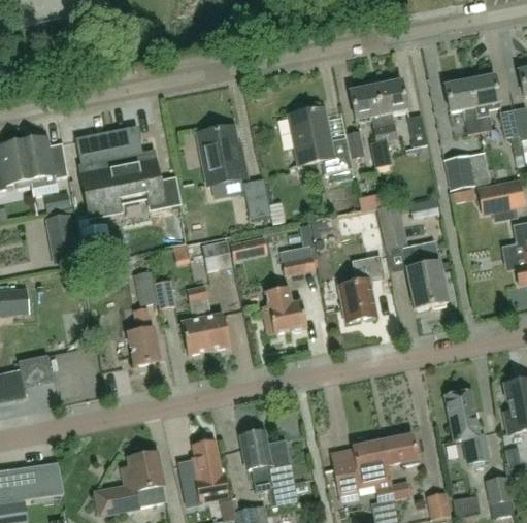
[(469,78),(480,130),(491,128),(487,108),(501,105),(494,73),(469,78)]
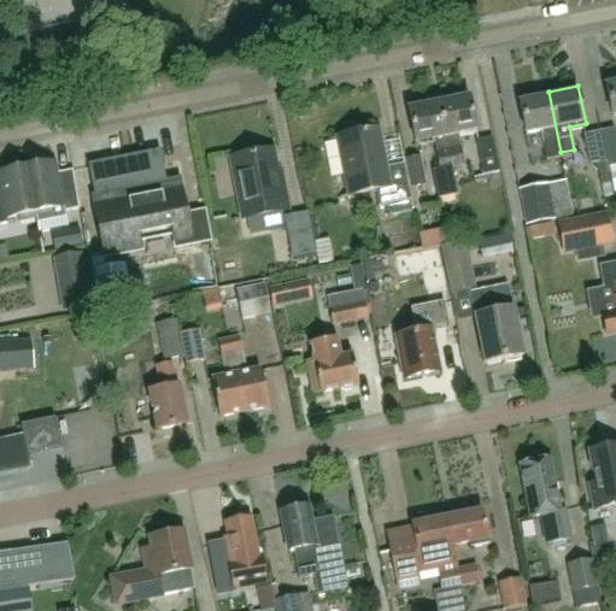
[(561,152),(549,92),(520,97),(527,128),(541,125),(547,154),(561,152)]
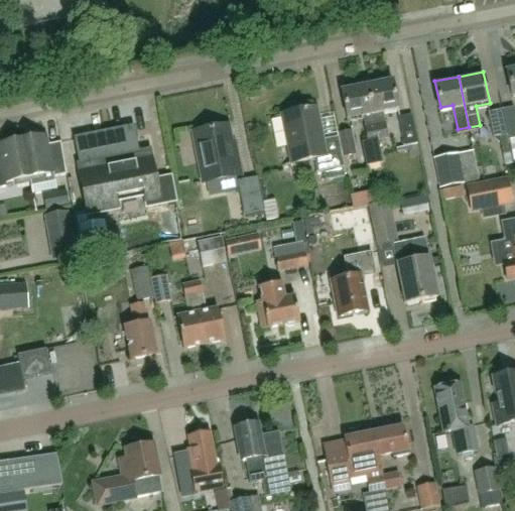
[(367,83),(377,136),(388,134),(383,108),(399,105),(393,78),(367,83)]
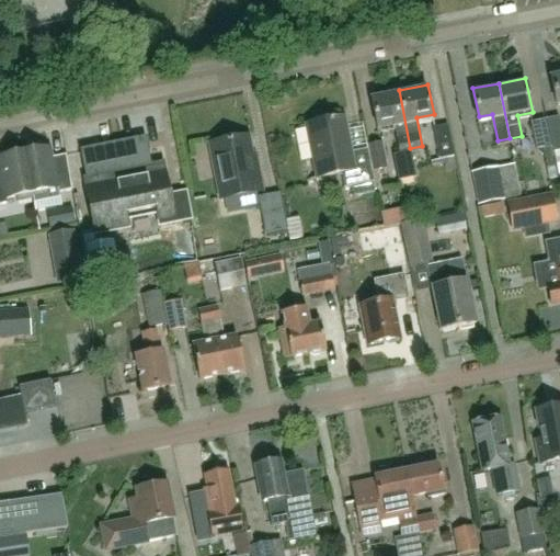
[(415,173),(410,148),(399,90),(372,95),(377,125),(395,122),(400,149),(392,151),(398,177),(415,173)]
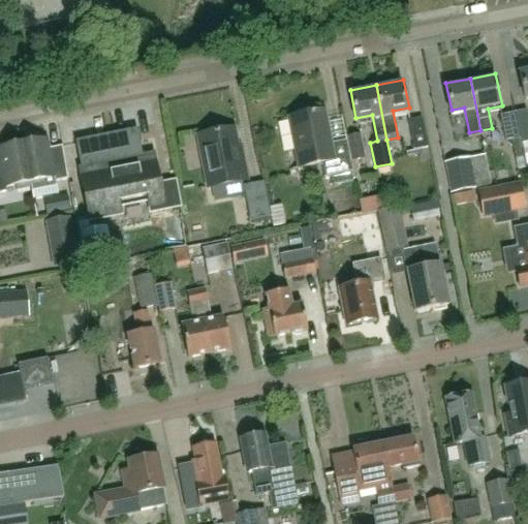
[(527,111),(527,105),(515,108),(521,139),(527,136),(527,111)]
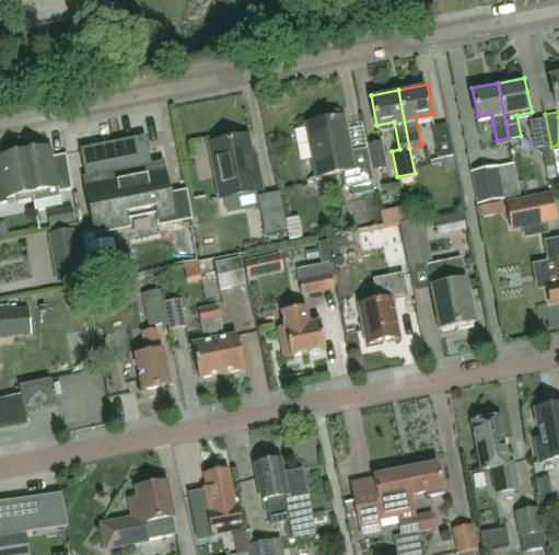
[(344,113),(307,120),(317,173),(341,169),(345,183),(373,176),(367,145),(350,148),(344,113)]
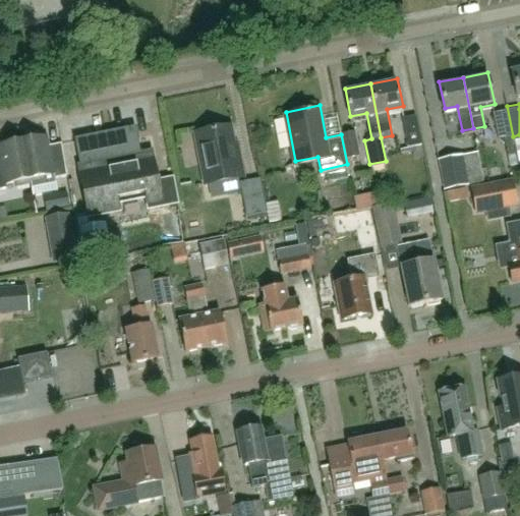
[(506,106),(493,109),(498,135),(512,133),(506,106)]
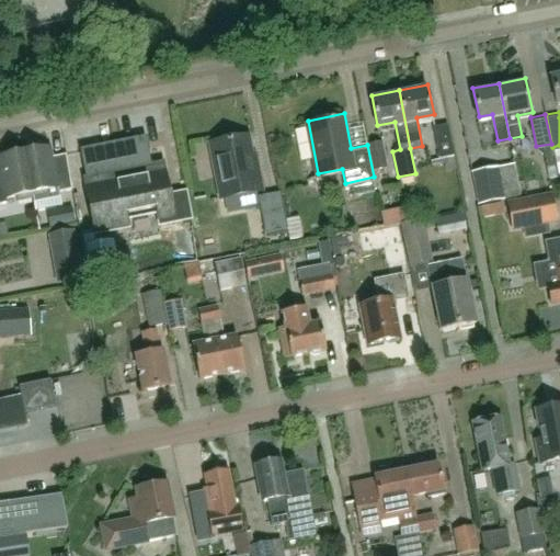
[(455,152),(448,121),(434,124),(441,156),(455,152)]
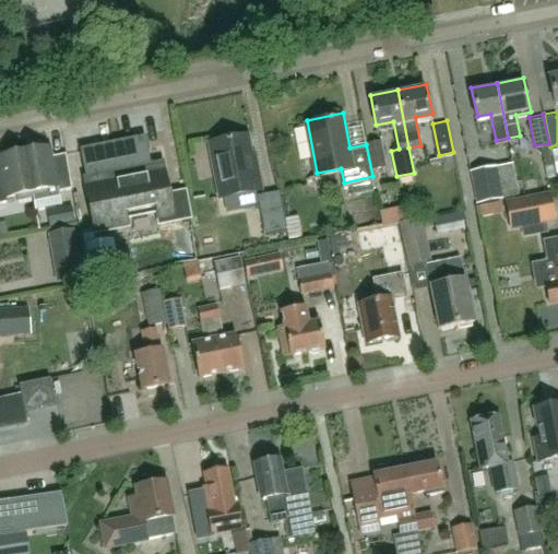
[(247,131),(210,139),(221,193),(262,185),(257,162),(253,163),(247,131)]
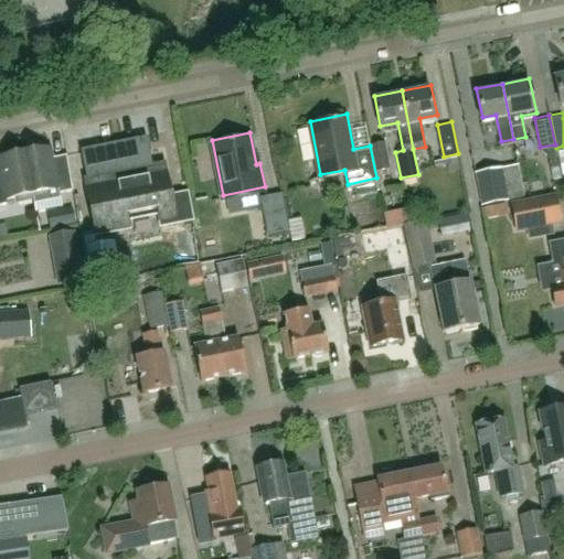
[(160,222),(177,218),(192,215),(187,189),(171,192),(165,160),(150,163),(145,135),(84,148),(91,175),(86,176),(97,229),(130,223),(129,215),(158,210),(160,222)]
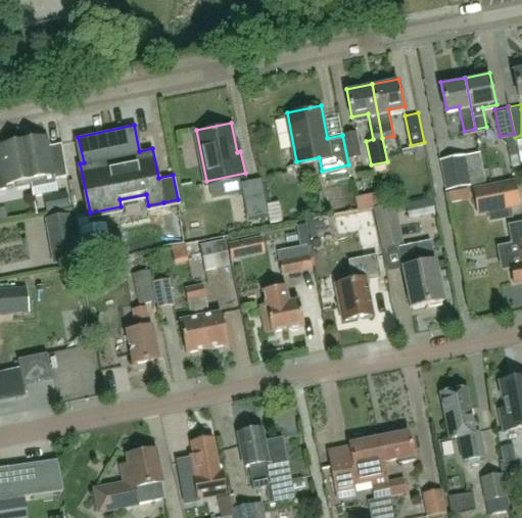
[(358,128),(342,131),(347,156),(363,153),(358,128)]
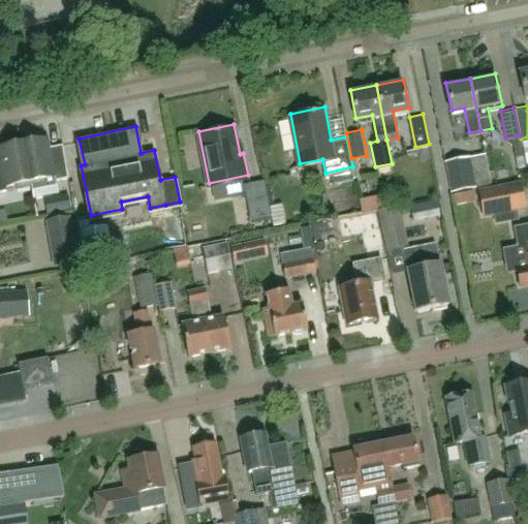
[(22,139),(30,182),(45,179),(44,175),(53,173),(54,177),(68,174),(61,142),(50,144),(48,133),(22,139)]
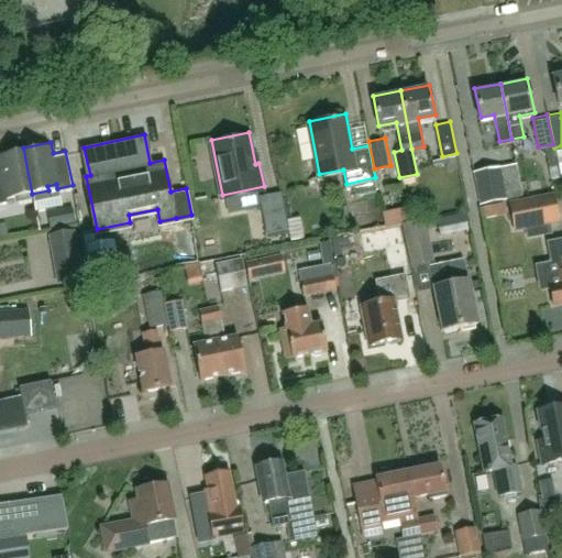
[(32,194),(23,148),(0,153),(0,199),(6,199),(4,194),(15,192),(17,197),(32,194)]
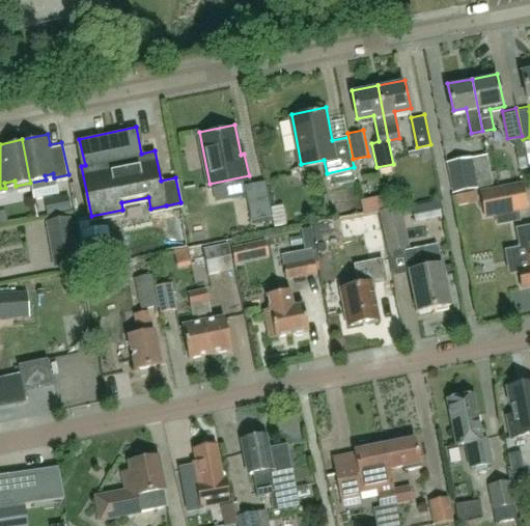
[(491,183),(484,153),(448,160),(454,190),(491,183)]
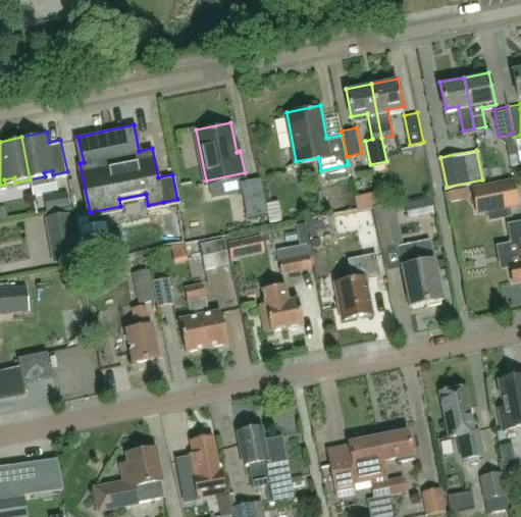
[(261,175),(240,179),(246,214),(267,210),(261,175)]
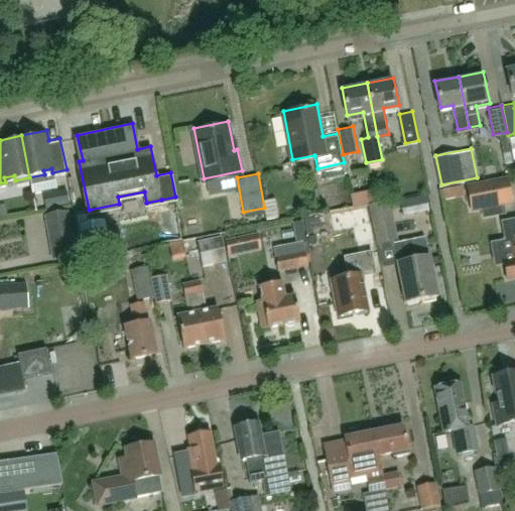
[(511,196),(508,176),(468,183),(472,204),(511,196)]
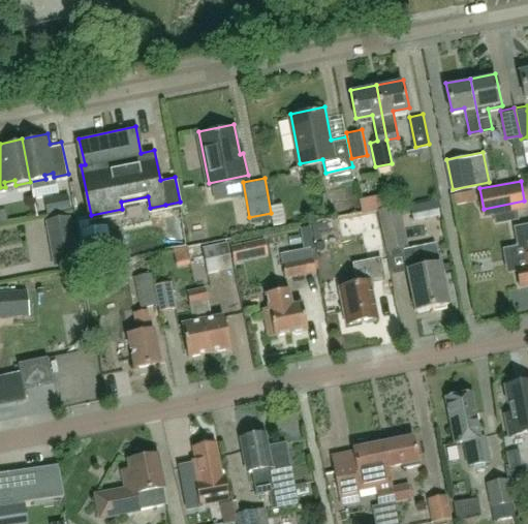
[(67,190),(42,195),(45,210),(69,206),(67,190)]
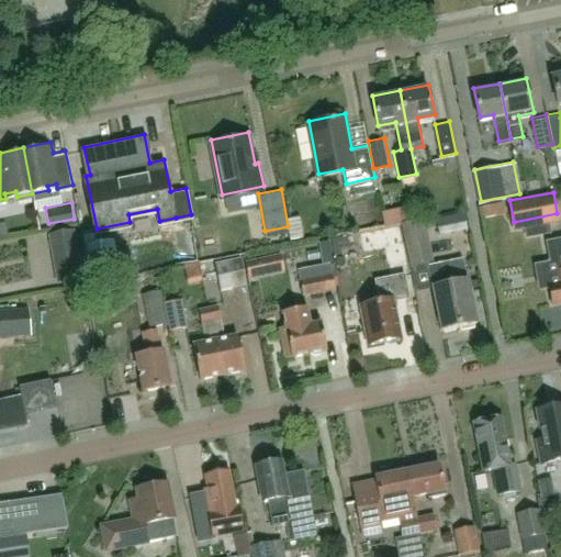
[(425,215),(401,221),(411,264),(434,259),(425,215)]
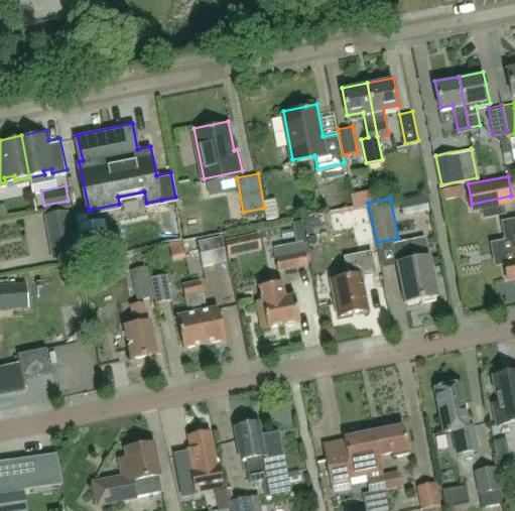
[(74,248),(65,205),(43,210),(52,253),(74,248)]
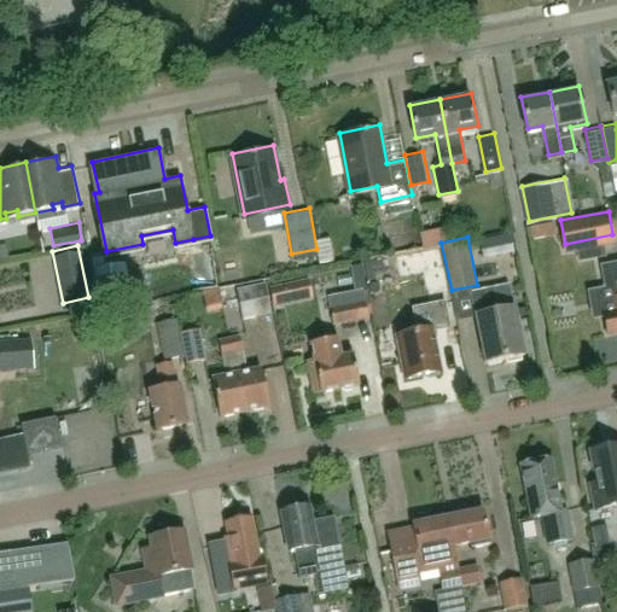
[(122,260),(92,264),(99,306),(129,299),(122,260)]
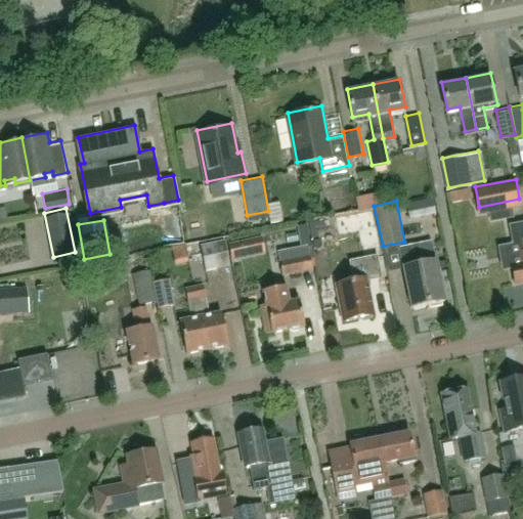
[(522,220),(511,223),(515,243),(521,241),(522,253),(522,262),(513,264),(516,282),(522,279),(522,220)]
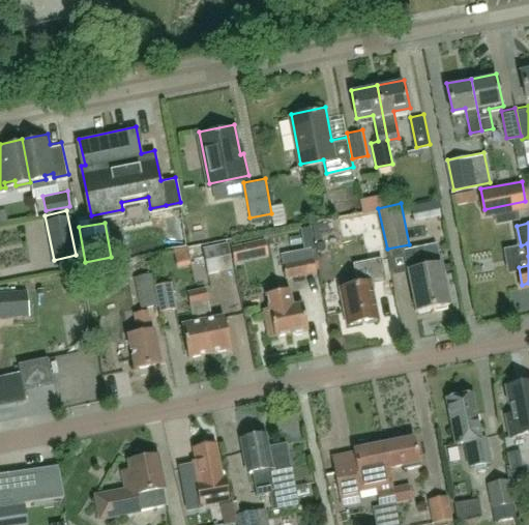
[(233,257),(265,251),(263,238),(230,244),(233,257)]
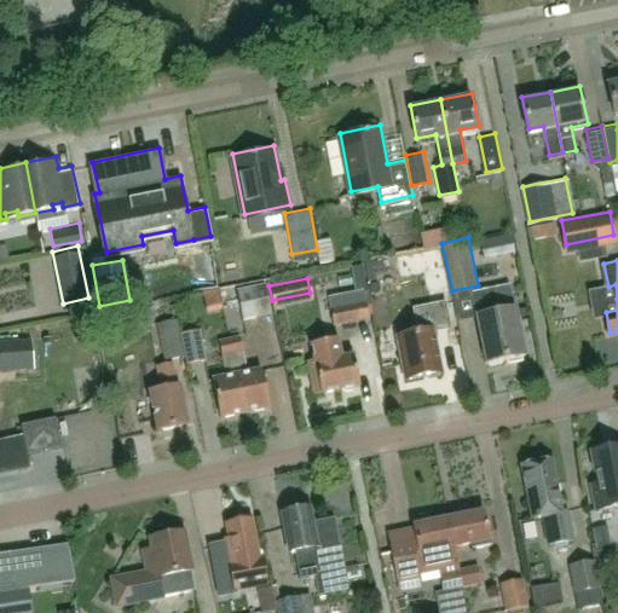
[(261,282),(234,287),(240,317),(267,312),(261,282)]
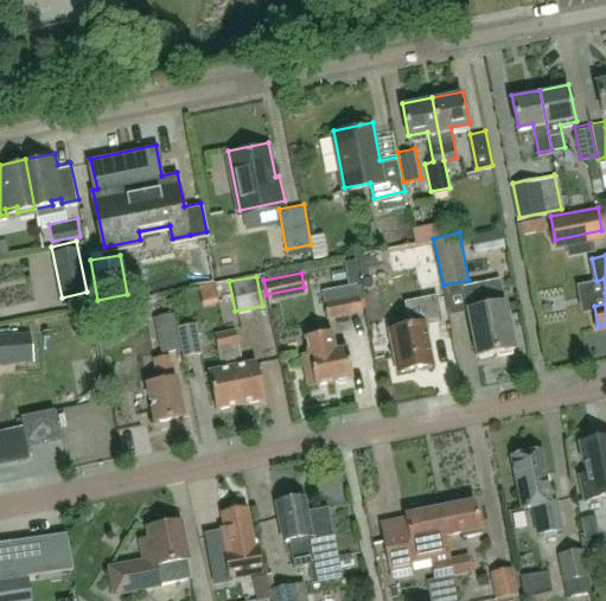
[(218,279),(202,282),(206,305),(223,301),(218,279)]
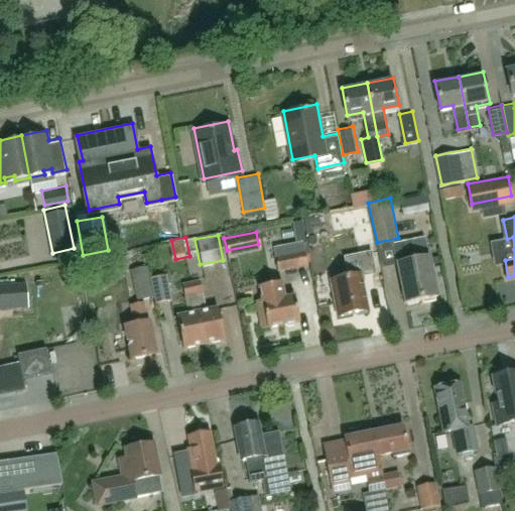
[(435,296),(434,293),(438,293),(429,254),(415,258),(410,238),(393,242),(406,300),(424,296),(425,299),(435,296)]
